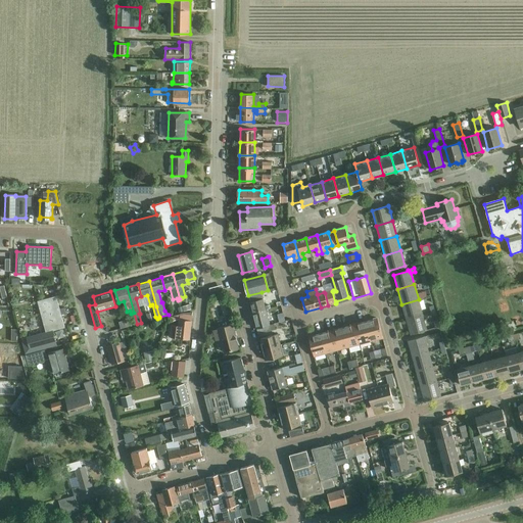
[(335,303),(332,291),(325,293),(328,305),(335,303)]
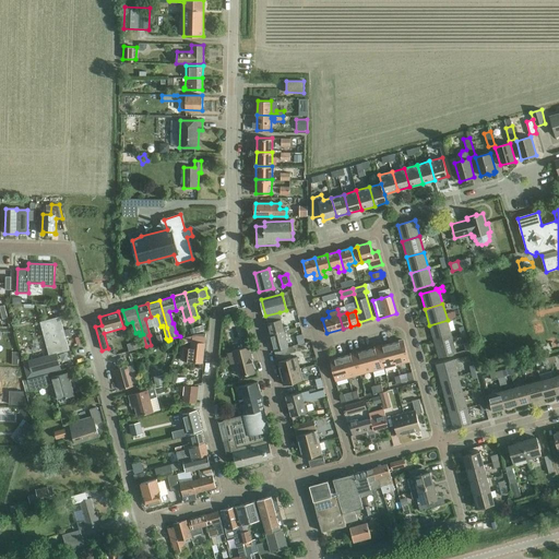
[(270,334),(284,330),(280,312),(265,316),(268,323),(270,334)]
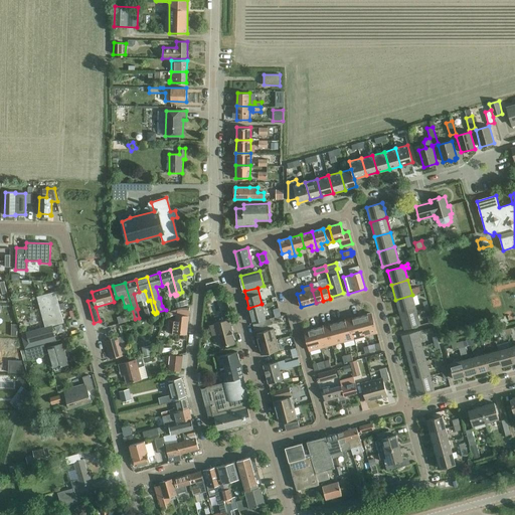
[(40,329),(26,333),(29,343),(54,336),(51,326),(64,323),(60,309),(63,309),(64,307),(63,304),(62,303),(58,304),(55,292),(37,297),(45,328),(40,329)]
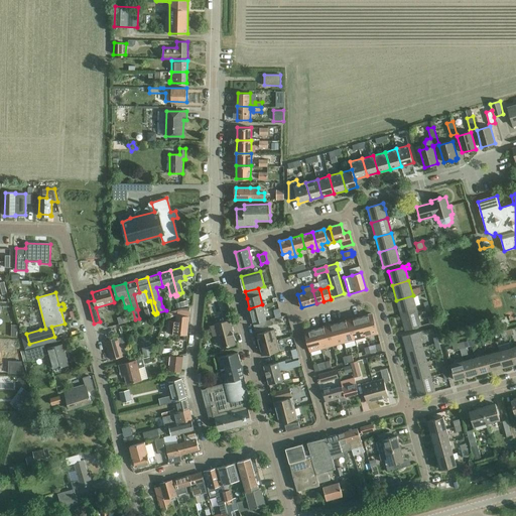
[(401,314),(417,310),(413,295),(396,300),(401,314)]
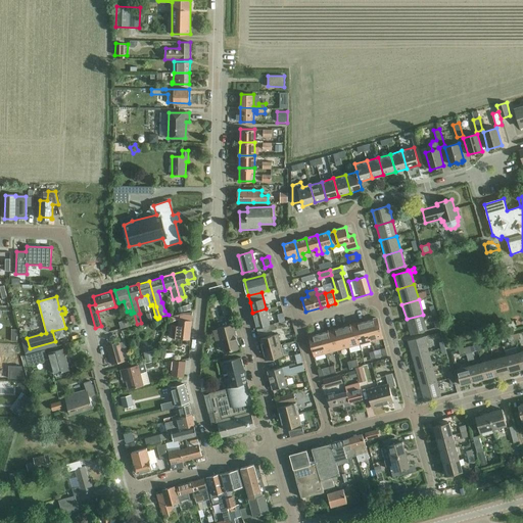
[(256,328),(270,325),(266,308),(252,313),(256,328)]
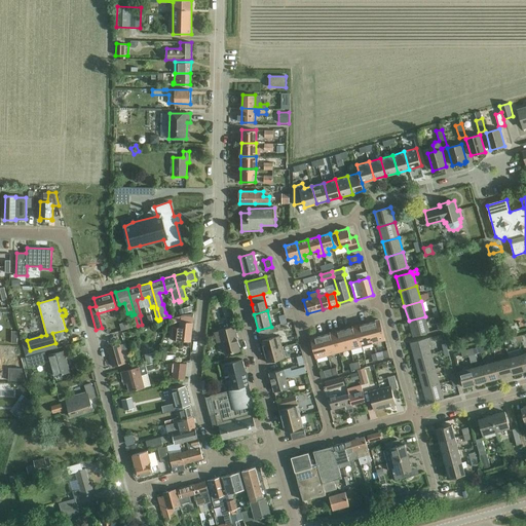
[(192,323),(193,316),(193,314),(182,315),(168,320),(170,324),(181,322),(180,330),(174,329),(172,339),(190,341),(192,323)]
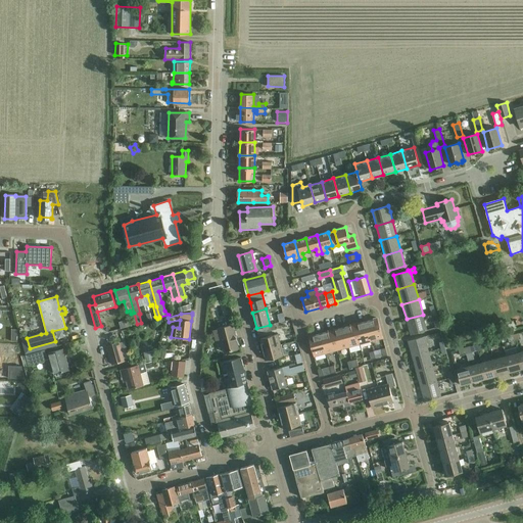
[(423,315),(407,319),(411,335),(427,330),(423,315)]
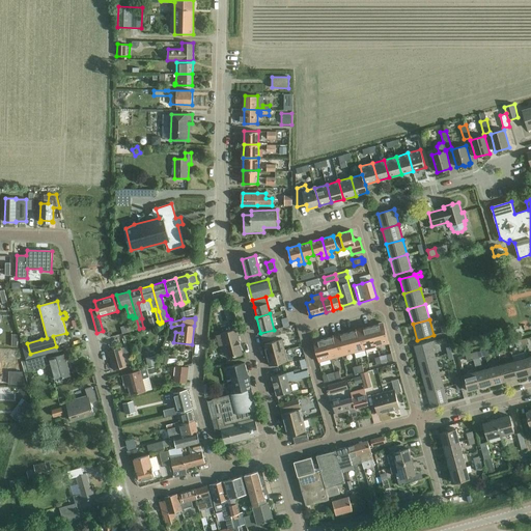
[(134,331),(132,323),(124,325),(128,333),(134,331)]
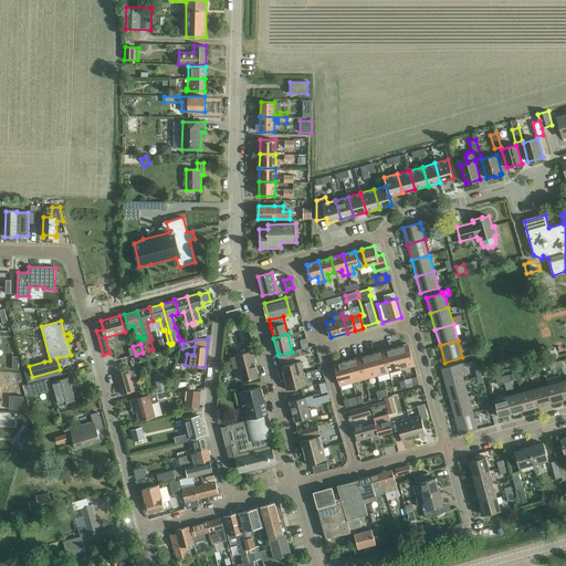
[(401,369),(415,366),(409,345),(396,348),(401,369)]
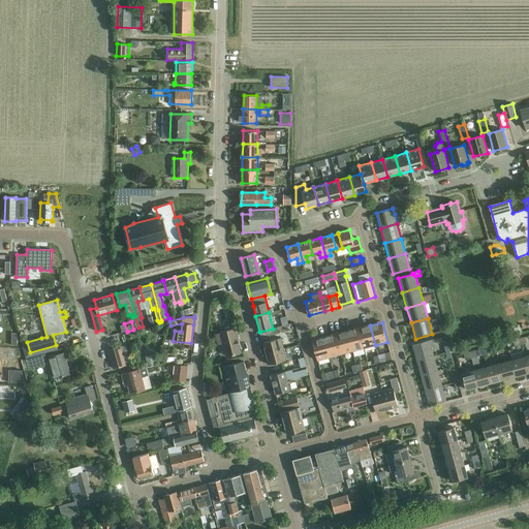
[(364,348),(375,345),(370,325),(359,329),(364,348)]
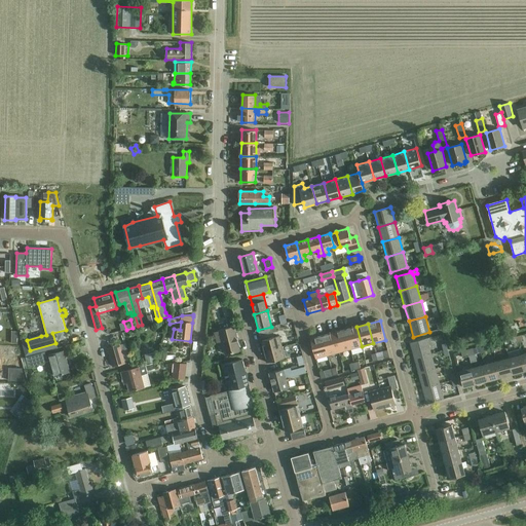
[(260,336),(276,332),(274,326),(271,327),(258,330),(260,336)]
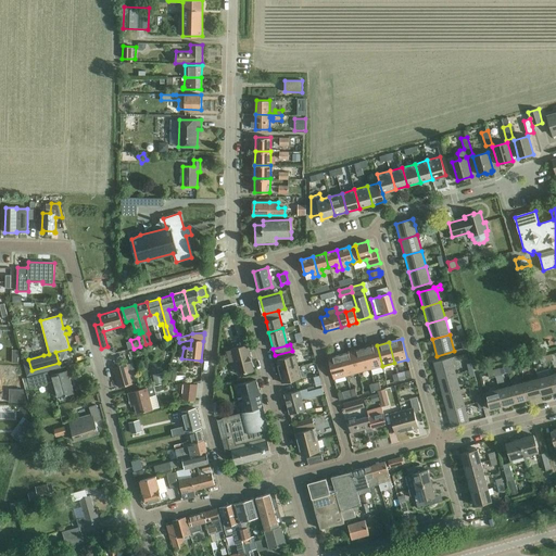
[(253,370),(248,345),(231,349),(231,351),(227,352),(229,362),(235,361),(238,375),(253,370)]
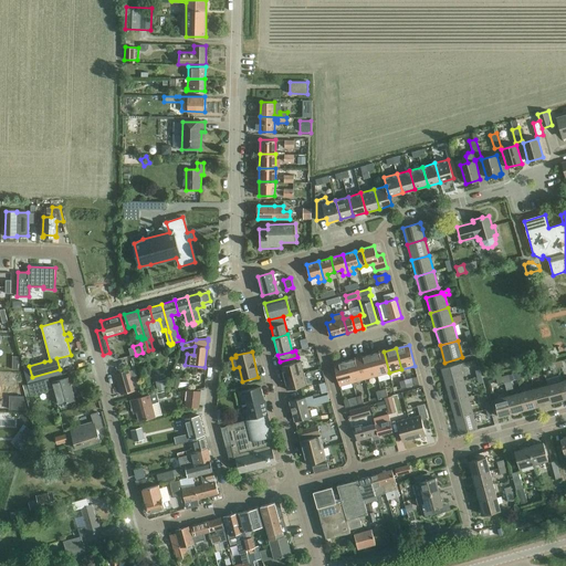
[(377,376),(389,373),(384,352),(371,355),(377,376)]
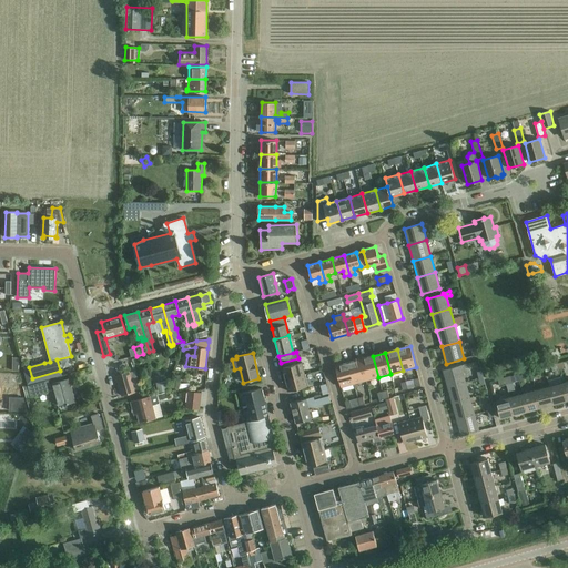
[(366,381),(378,377),(373,356),(361,359),(366,381)]
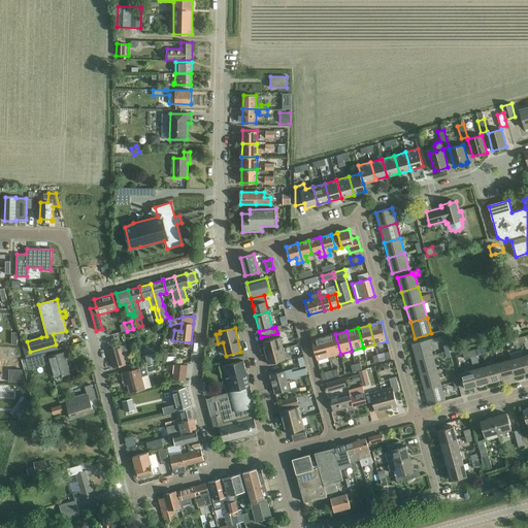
[(329,357),(340,354),(335,334),(324,337),(329,357)]
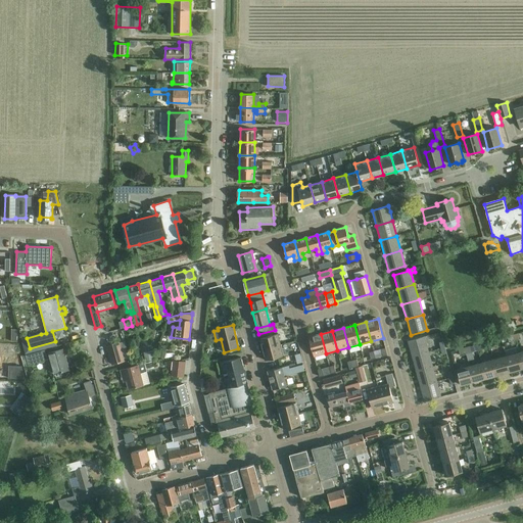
[(263,349),(281,344),(278,334),(259,339),(263,349)]
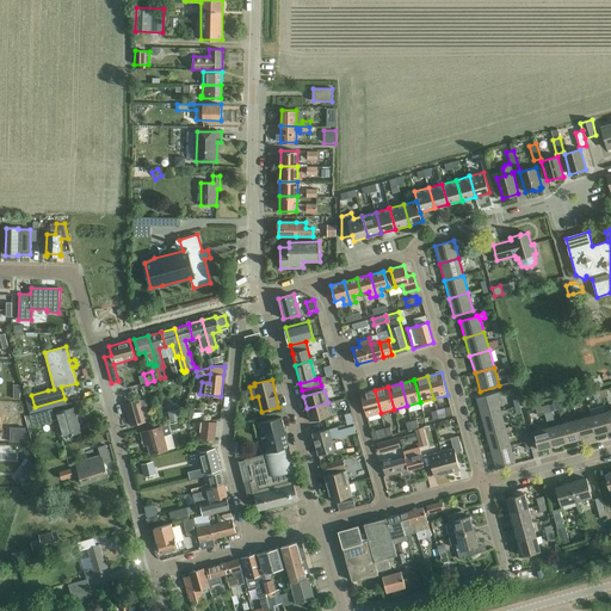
[(366,417),(381,413),(375,390),(360,394),(366,417)]
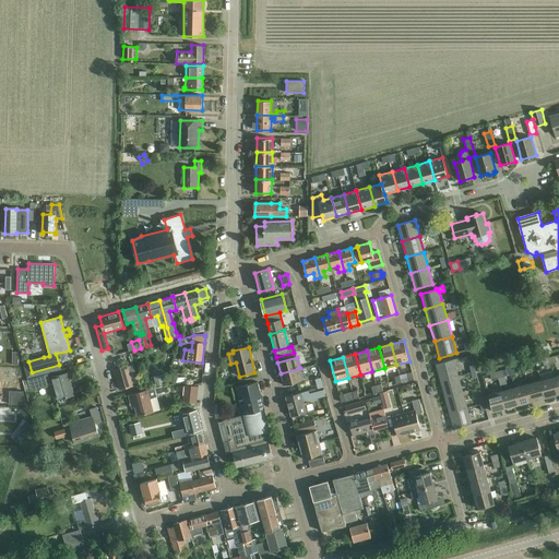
[(440,381),(459,376),(453,359),(436,365),(440,381)]
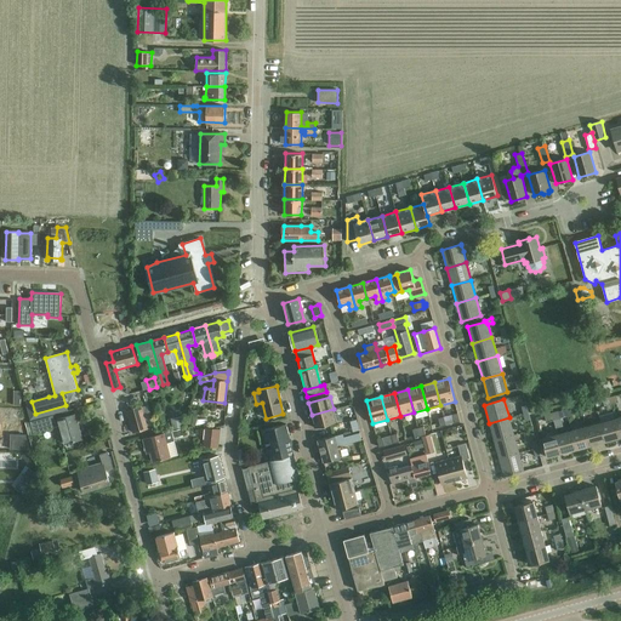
[(587,404),(574,408),(575,414),(590,410),(587,404)]
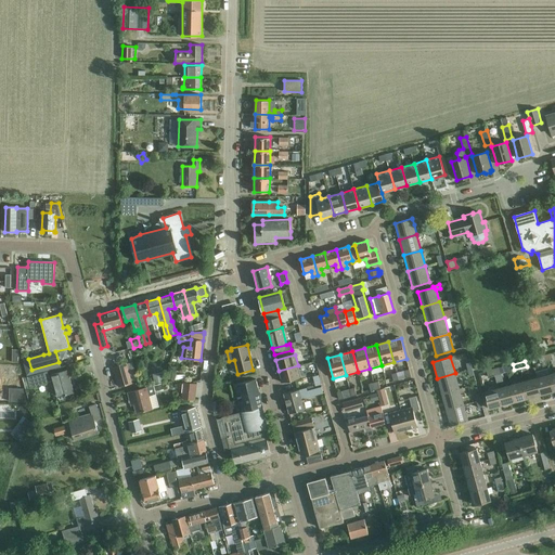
[(114,366),(118,386),(132,383),(127,363),(114,366)]
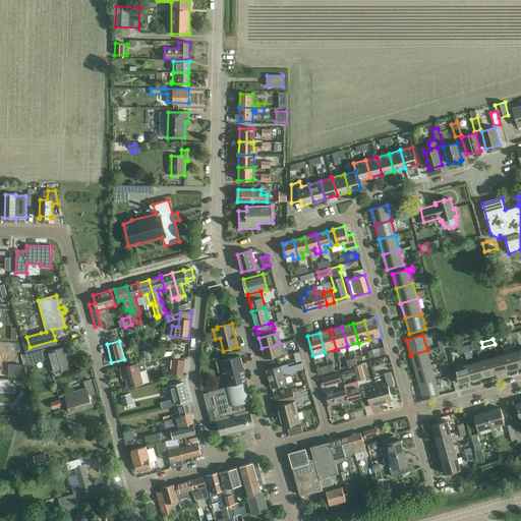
[(280,343),(262,348),(264,359),(282,354),(280,343)]
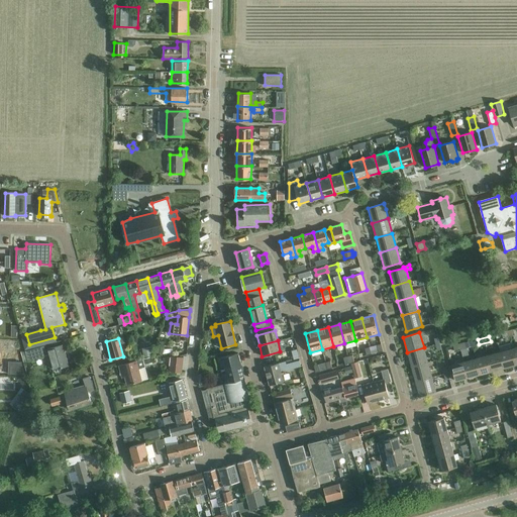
[(44,345),(25,351),(27,360),(44,356),(43,352),(46,351),(44,345)]
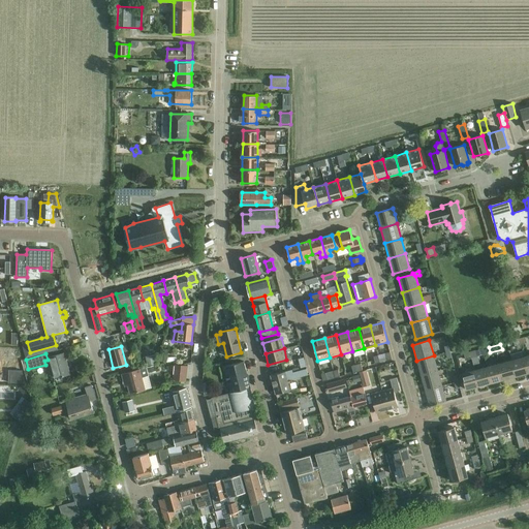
[(66,353),(51,358),(56,378),(69,374),(66,362),(68,361),(66,353)]
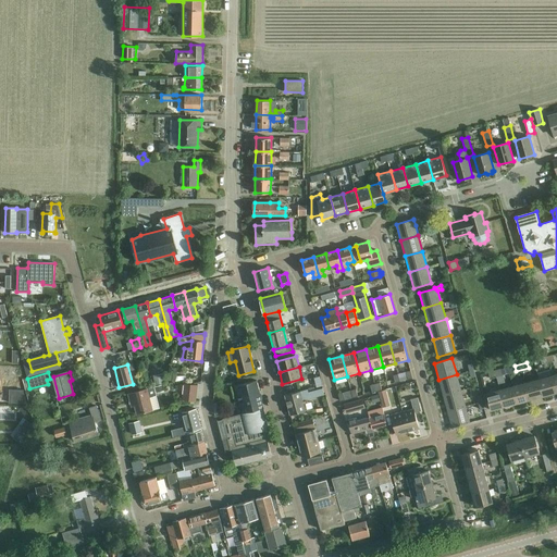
[(162,374),(152,375),(155,385),(164,384),(162,374)]
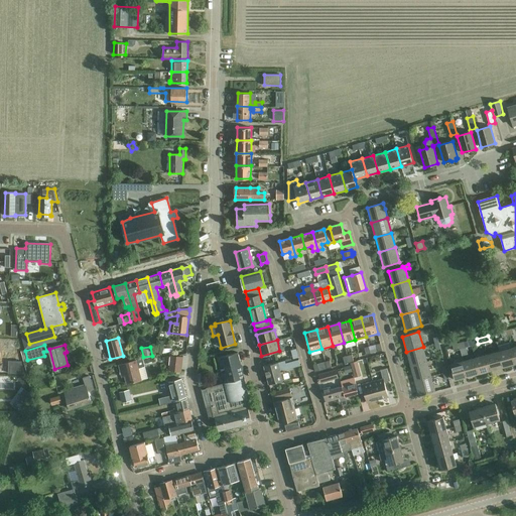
[(410,366),(427,362),(423,347),(406,352),(410,366)]
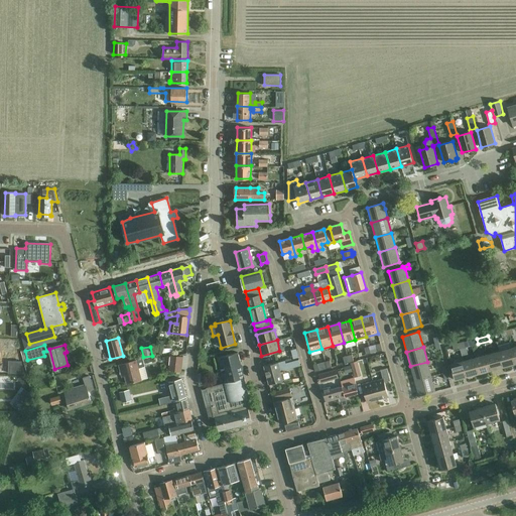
[(503,367),(515,364),(511,348),(499,352),(503,367)]
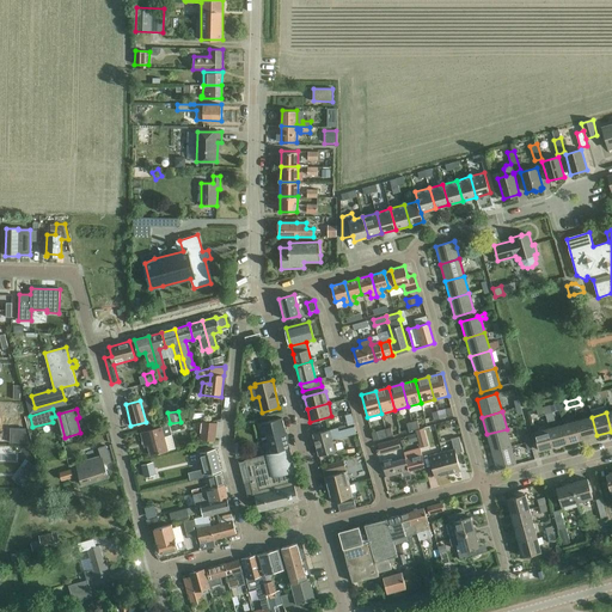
[(352,414),(344,415),(348,427),(355,424),(352,414)]
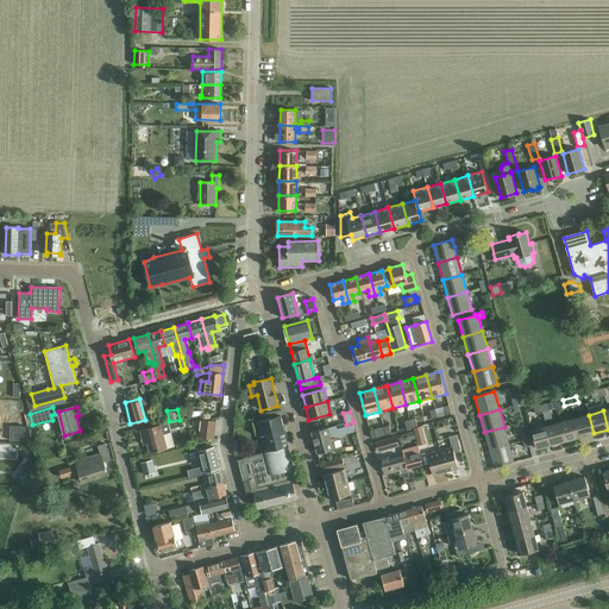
[(579,437),(594,433),(589,415),(575,419),(579,437)]
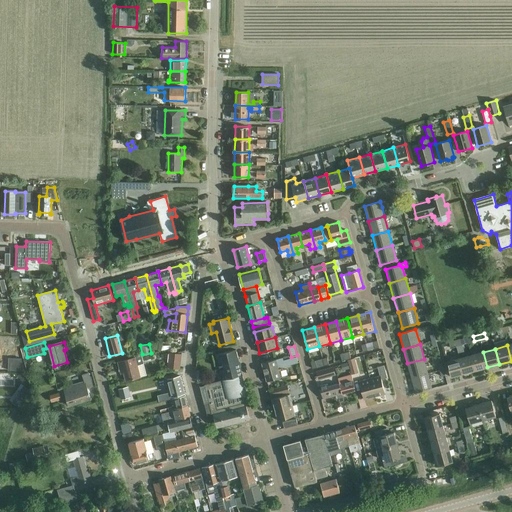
[(224,380),(242,375),(236,350),(216,355),(218,364),(223,363),(225,370),(222,371),(224,380)]
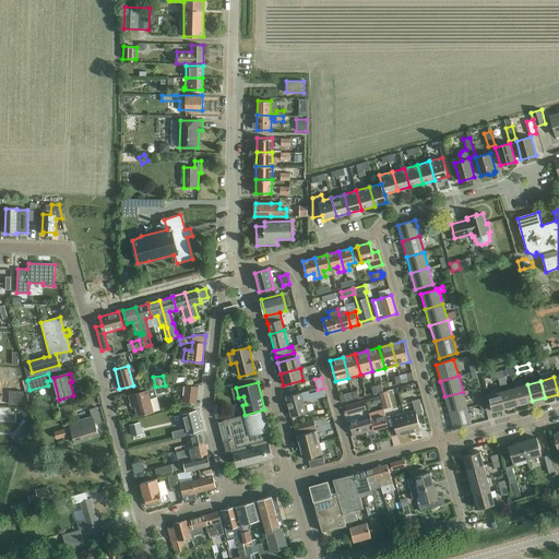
[(373,394),(383,391),(381,384),(371,387),(373,394)]
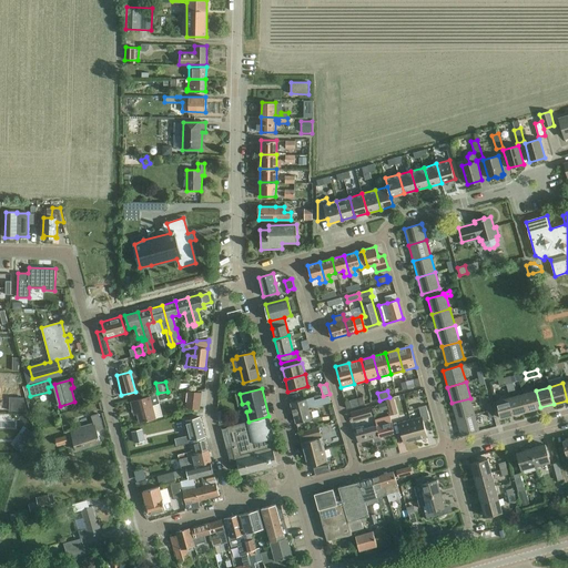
[(527,411),(540,407),(536,391),(523,394),(527,411)]
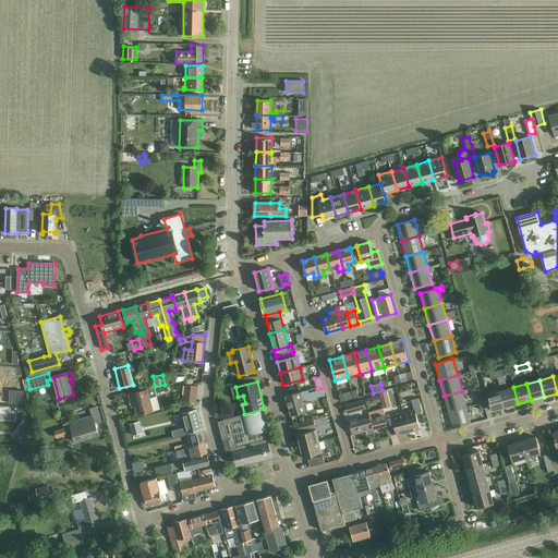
[(184,385),(182,400),(196,401),(197,386),(184,385)]
